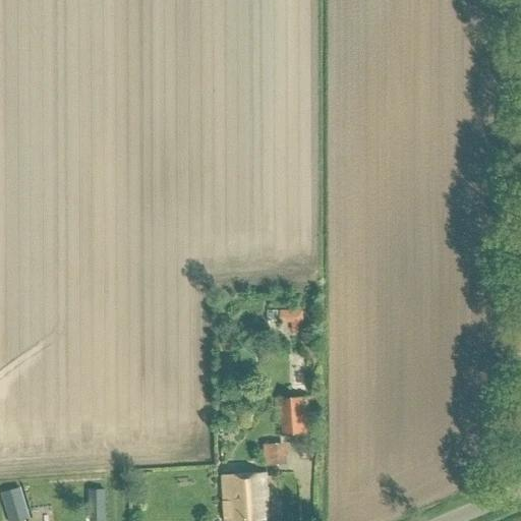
[(302,333),(301,311),(280,311),(280,324),(291,324),(291,333),(302,333)]
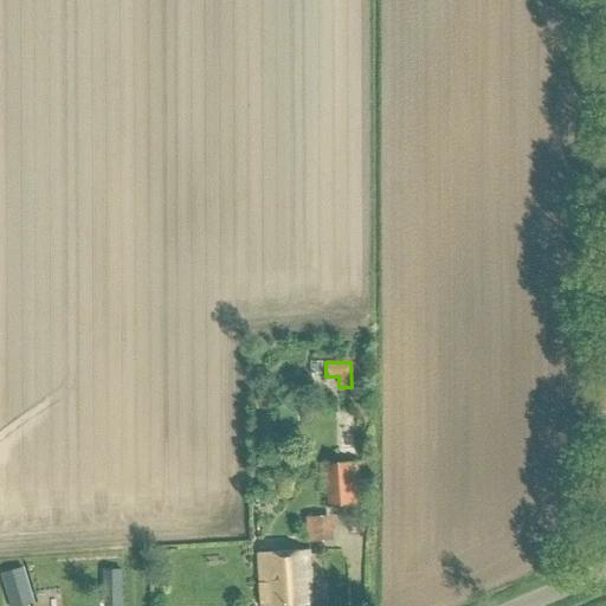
[(329,508),(365,505),(361,463),(327,465),(329,508)]
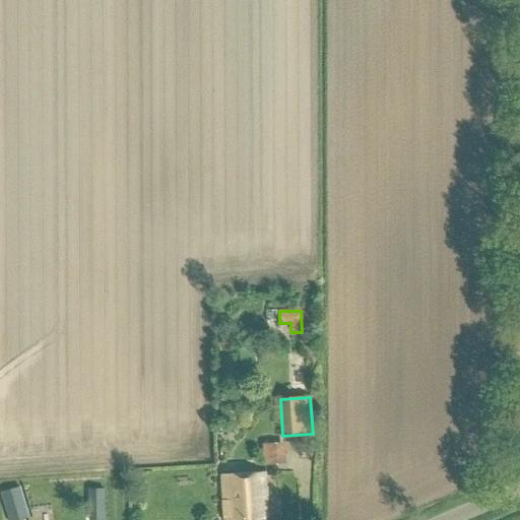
[(264,466),(287,465),(286,444),(263,445),(264,466)]
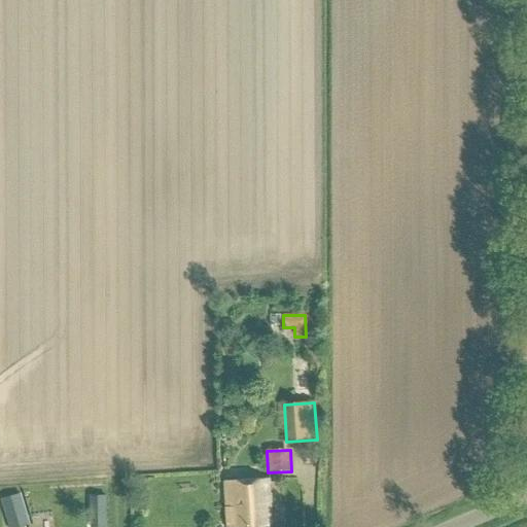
[(224,526),(251,526),(252,526),(274,525),(271,478),(223,480),(224,526)]
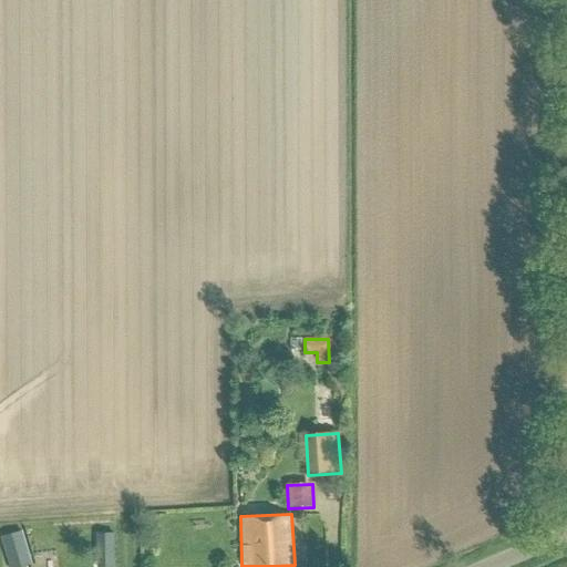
[(21,531),(2,536),(11,566),(19,566),(31,564),(21,531)]
